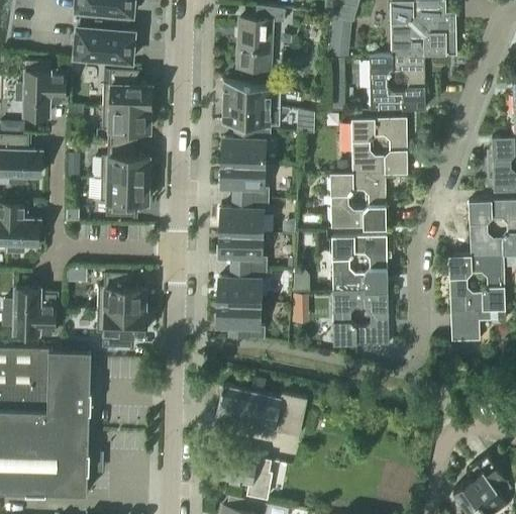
[(80,19),(130,23),(131,15),(134,16),(135,0),(77,0),(76,10),(81,11),(80,19)]
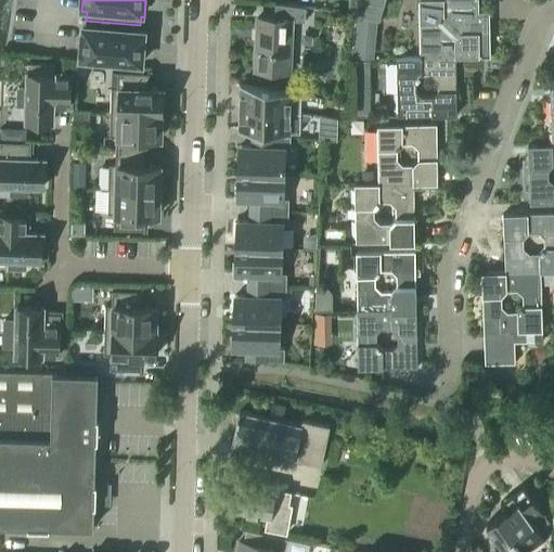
[(350,0),(348,17),(356,18),(377,23),(381,23),(386,0),(350,0)]
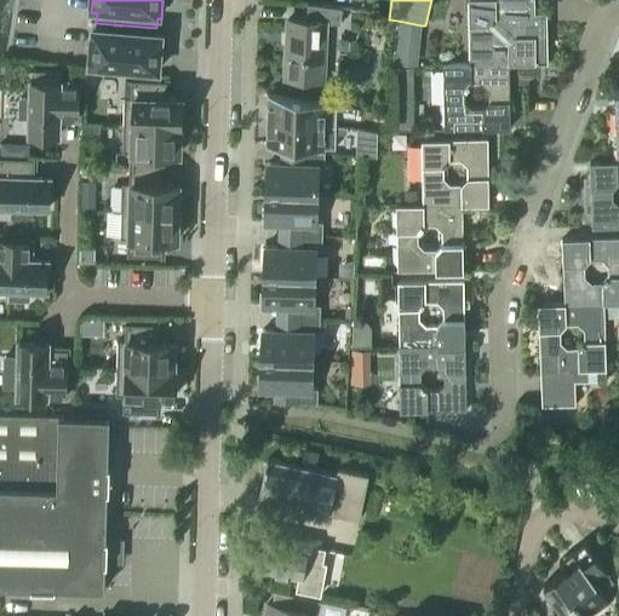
[(479,0),(479,1),(469,1),(470,67),(509,67),(536,67),(549,67),(548,16),(536,16),(534,0),(532,0),(479,0)]
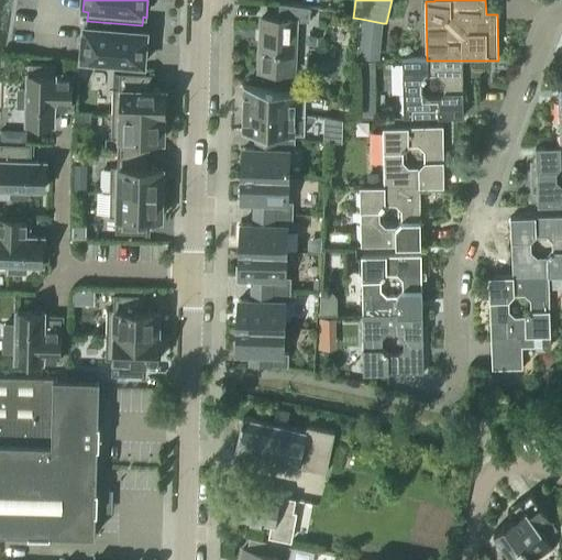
[(295,75),(297,23),(310,24),(311,11),(279,7),(278,22),(262,21),(260,73),(295,75)]
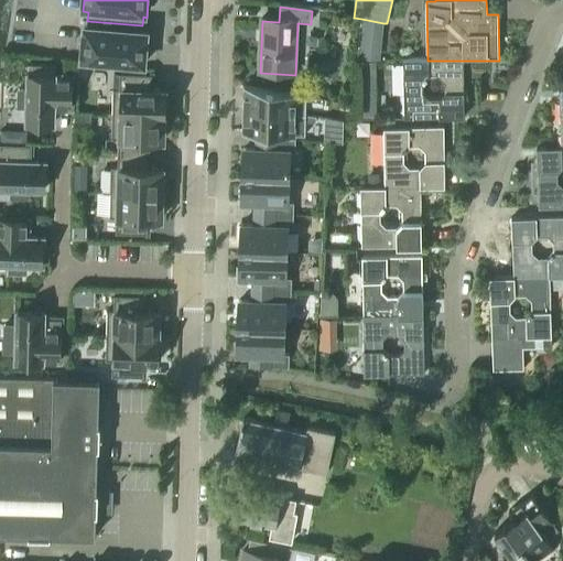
[(361,19),(357,62),(380,62),(383,23),(361,19)]
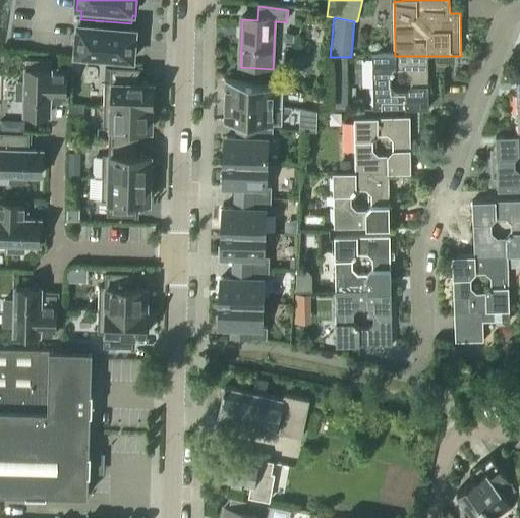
[(130,32),(131,23),(80,19),(80,27),(78,26),(76,57),(134,62),(136,32),(130,32)]
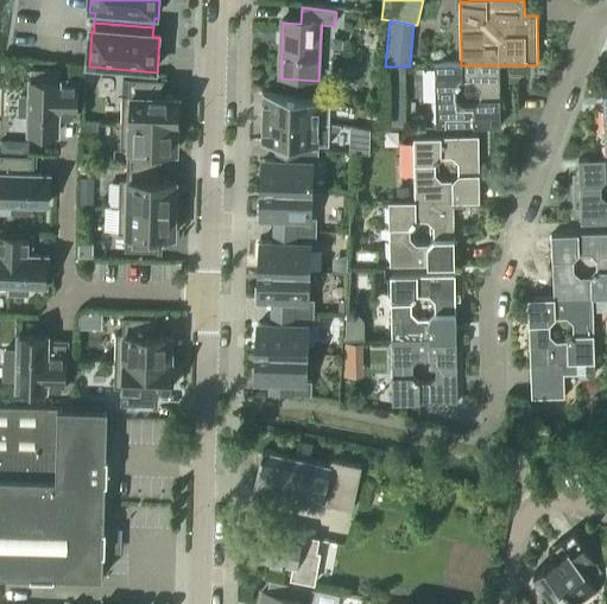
[(461,65),(435,65),(436,131),(501,129),(499,65),(461,65)]
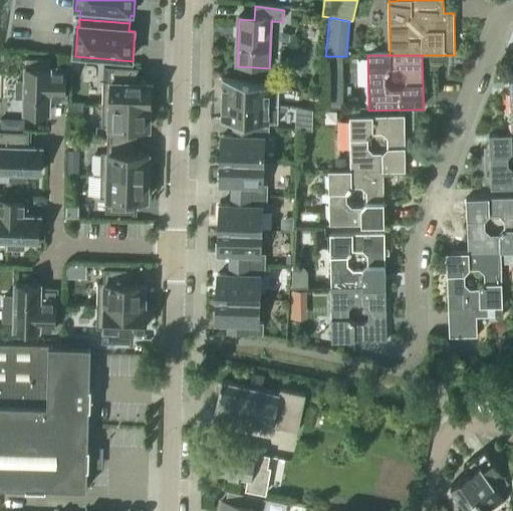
[(18,84),(17,100),(25,100),(25,114),(50,115),(50,102),(65,102),(66,71),(51,71),(51,61),(26,61),(26,84),(18,84)]
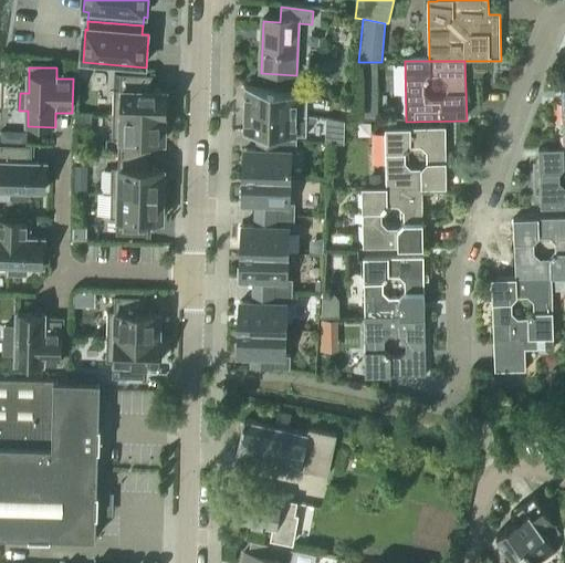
[(115,92),(114,118),(165,120),(167,120),(167,94),(153,93),(153,77),(122,77),(121,92),(115,92)]
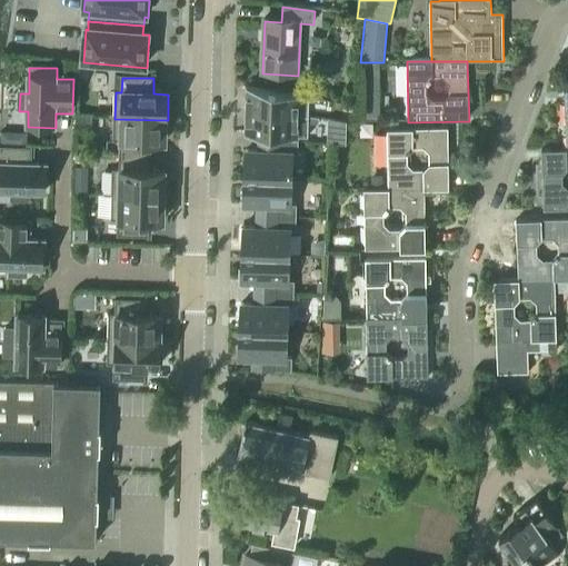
[(279,79),(269,79),(269,90),(279,90),(279,79)]
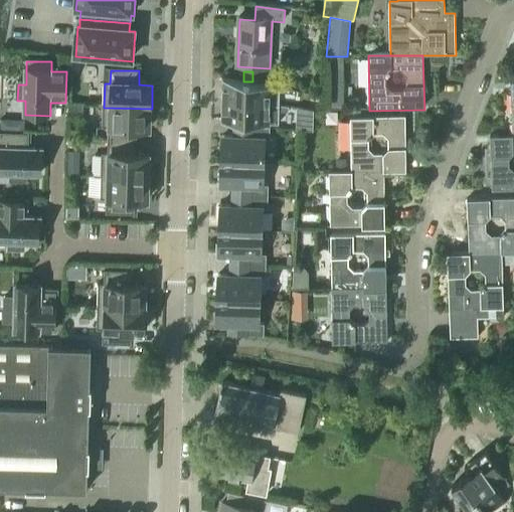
[(224,79),(223,101),(280,108),(280,90),(243,81),(224,79)]
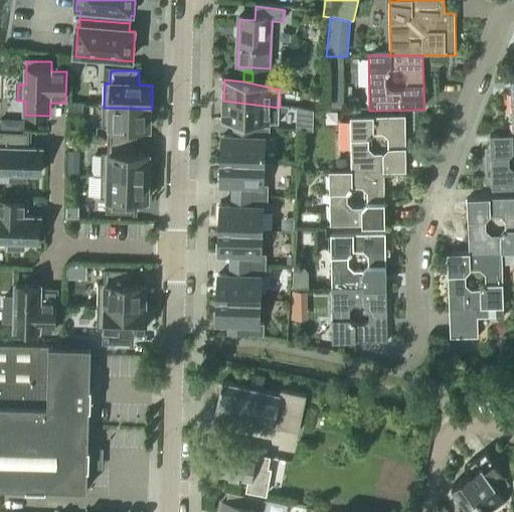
[(223,101),(223,123),(279,126),(280,108),(223,101)]
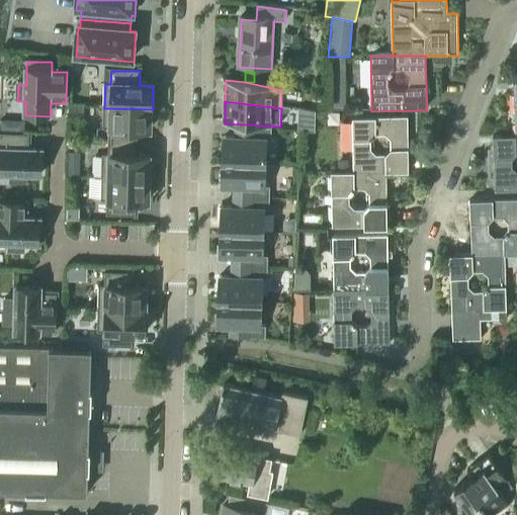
[(151,109),(104,108),(103,130),(109,131),(109,144),(138,144),(139,131),(149,132),(149,133),(151,133),(151,109)]
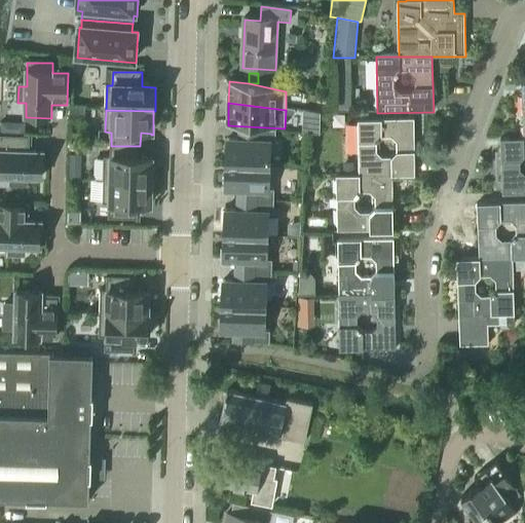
[(286,110),(285,128),(313,129),(314,113),(286,110)]
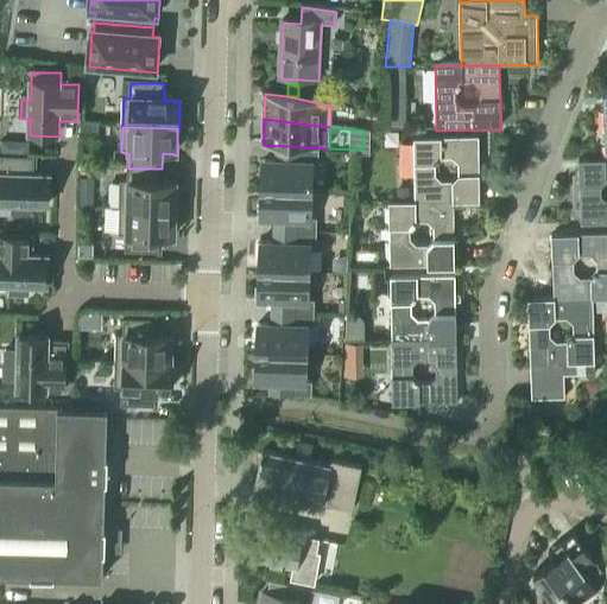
[(479,139),(413,140),(415,204),(454,204),(480,204),(479,139)]
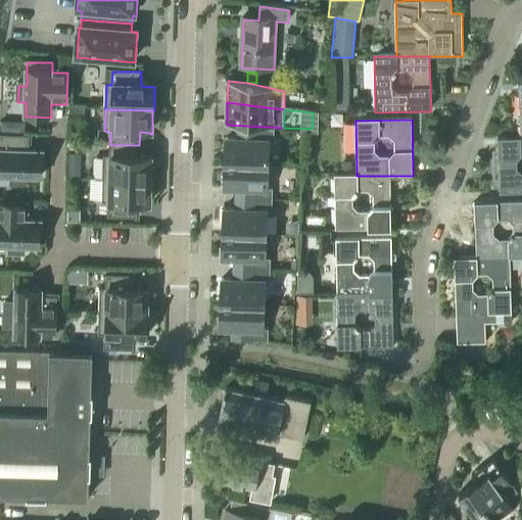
[(2,123),(1,136),(26,137),(26,124),(2,123)]
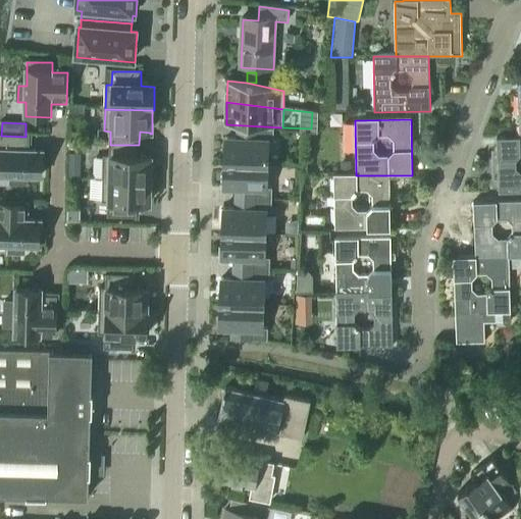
[(224,165),(267,166),(268,143),(273,143),(273,131),(257,131),(256,141),(225,140),(224,165)]
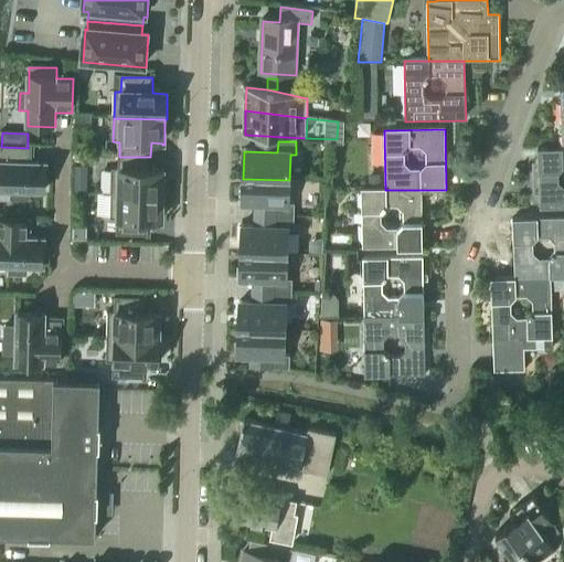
[(74,146),(74,156),(86,156),(86,146),(74,146)]
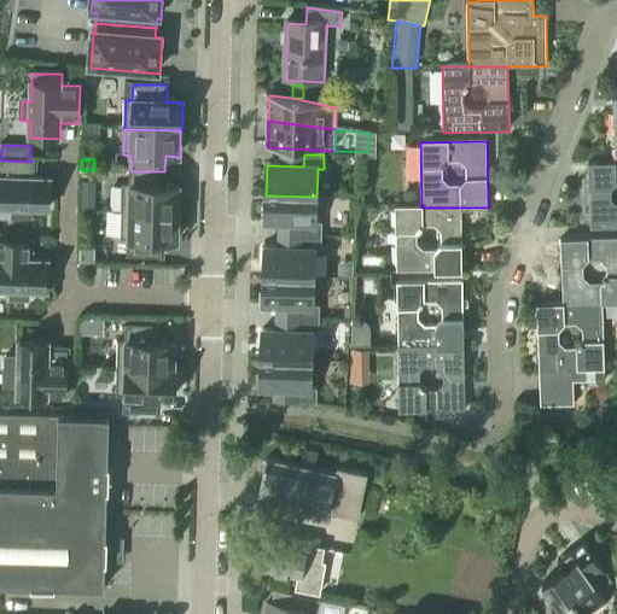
[(0,161),(0,209),(13,210),(13,220),(34,221),(34,210),(50,211),(51,181),(35,180),(35,162),(30,162),(1,161),(0,161)]
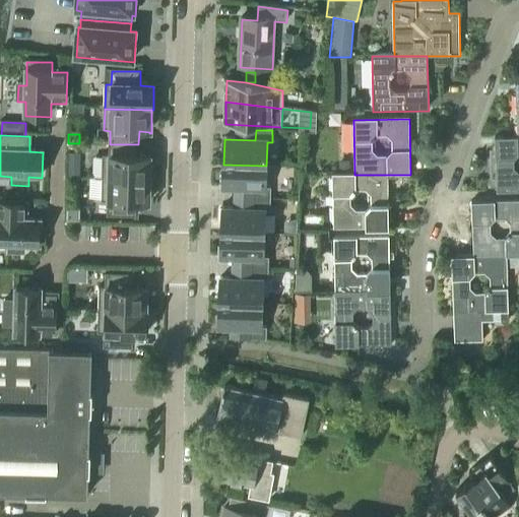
[(518,139),(517,139),(517,138),(496,138),(497,194),(518,193),(518,139)]
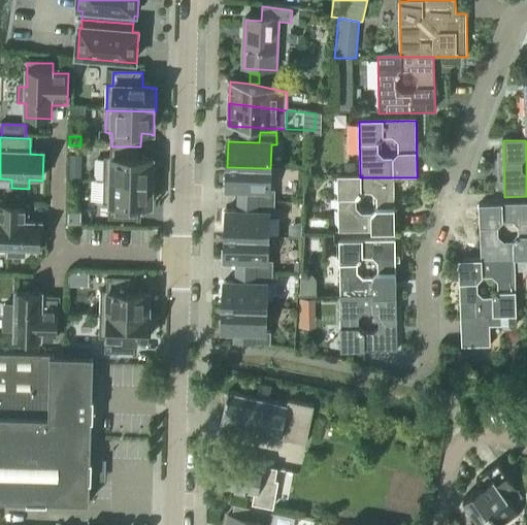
[(140,146),(111,146),(110,160),(105,160),(104,183),(152,184),(153,160),(152,160),(152,161),(140,160),(140,146)]
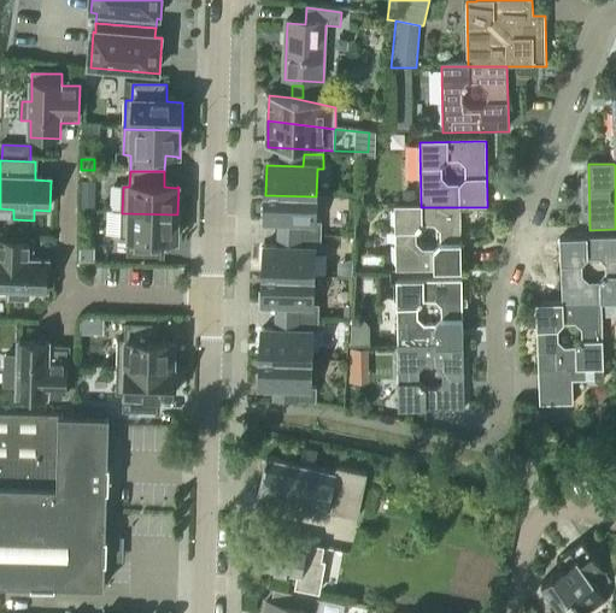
[(415,194),(403,194),(403,205),(415,205),(415,194)]
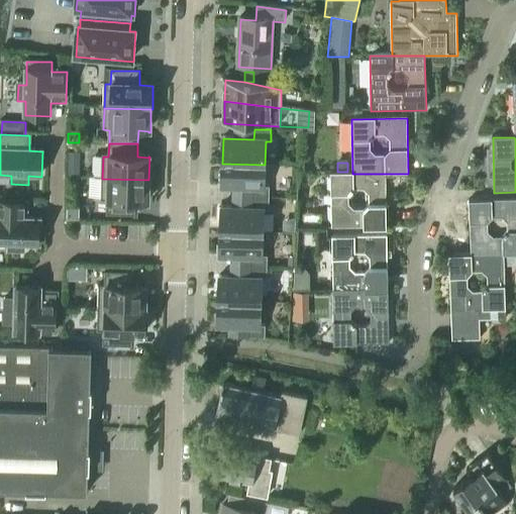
[(265,188),(265,165),(222,164),(222,188),(252,189),(252,199),(269,199),(269,188),(265,188)]
